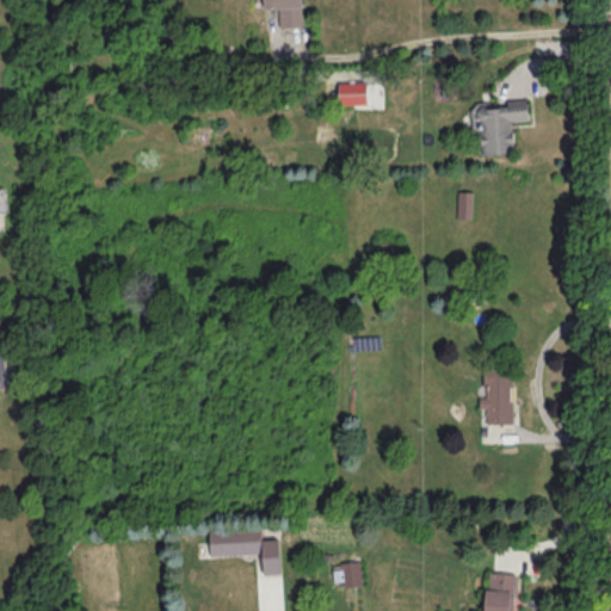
[(303,25),(301,0),(264,0),(265,7),(279,7),(279,25),(303,25)]
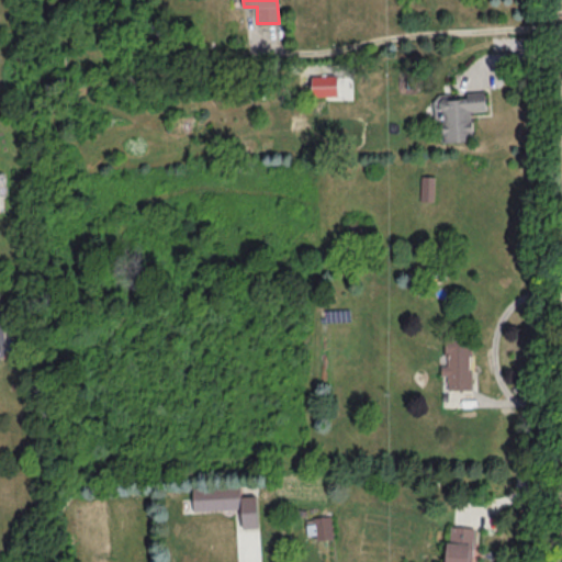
[(312,94),(338,94),(337,74),(312,74),(312,94)]
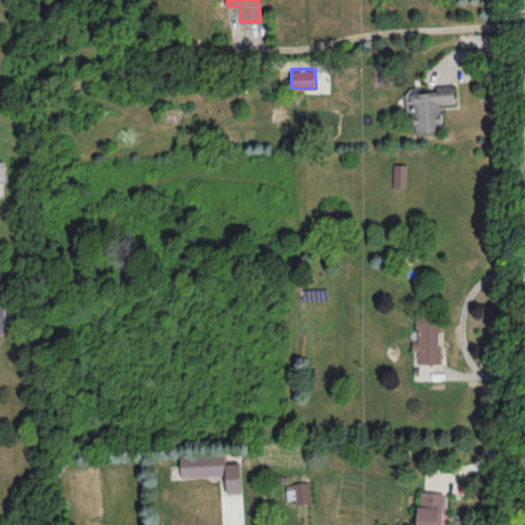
[(414,131),(442,130),(441,103),(454,103),(453,84),(436,84),(436,88),(405,89),(406,109),(413,108),(414,131)]
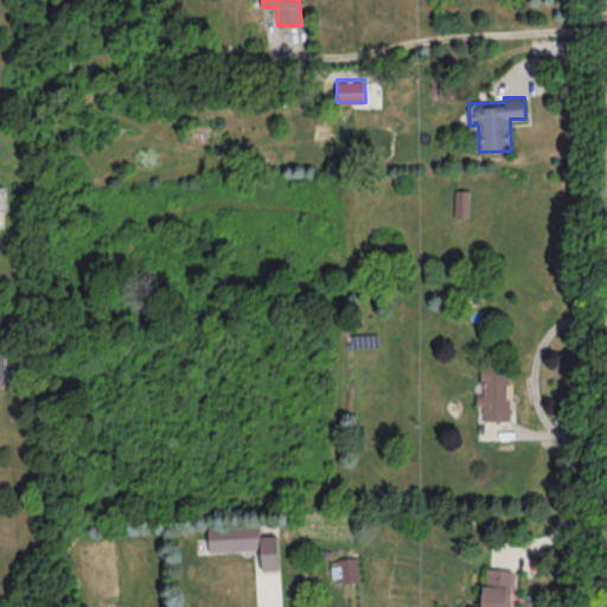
[(468,189),(454,189),(453,215),(467,216),(468,189)]
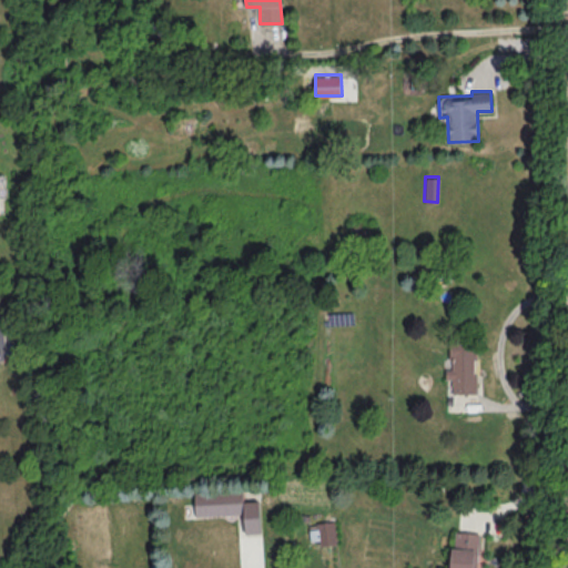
[(476,392),(476,342),(450,342),(452,367),(446,367),(446,378),(453,378),(453,392),(476,392)]
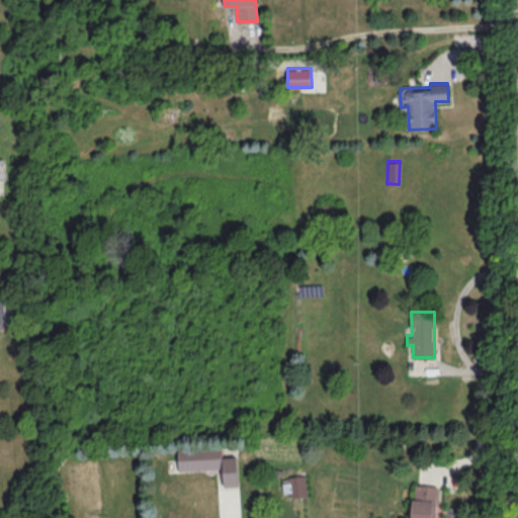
[(178,469),(223,467),(224,486),(238,485),(237,455),(222,456),(222,447),(177,449),(178,469)]
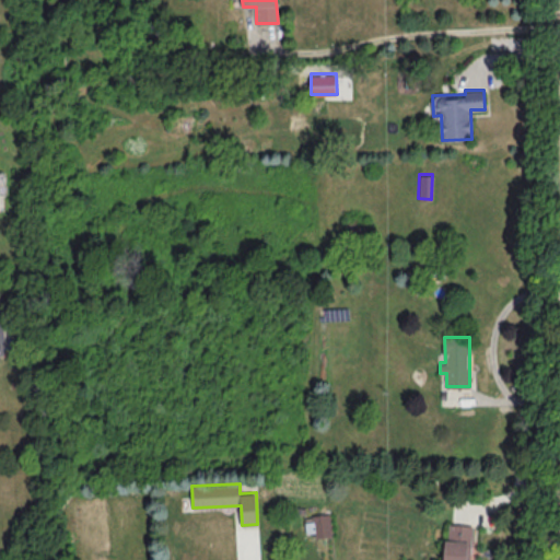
[(315,532),(315,537),(331,536),(330,513),(304,515),(305,532),(315,532)]
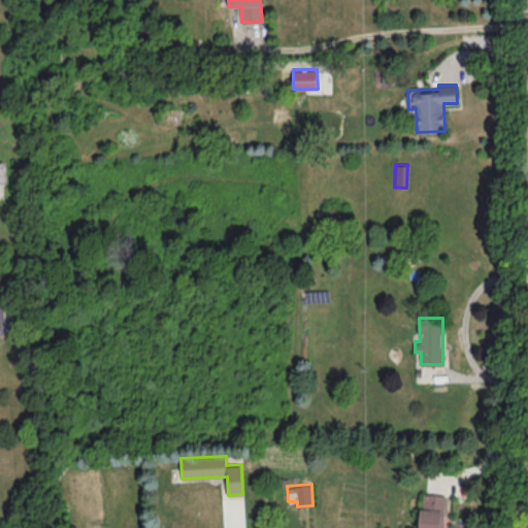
[(442,527),(444,494),(422,493),(420,527),(407,527),(406,527),(442,527)]
